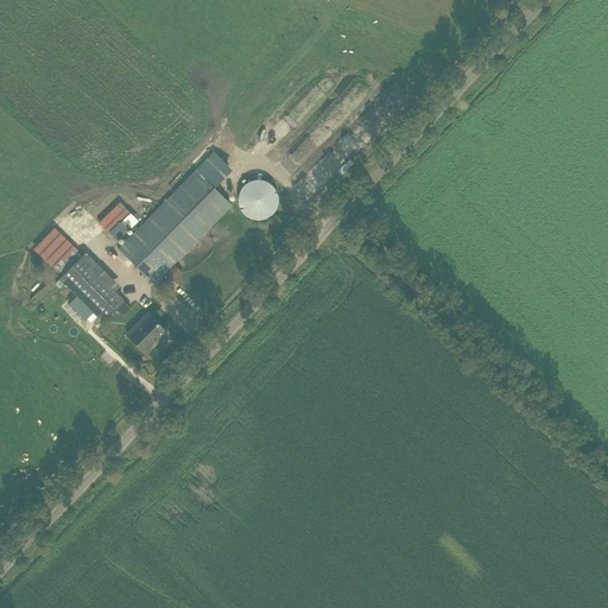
[(116,248),(145,276),(153,284),(232,206),(195,169),(116,248)]
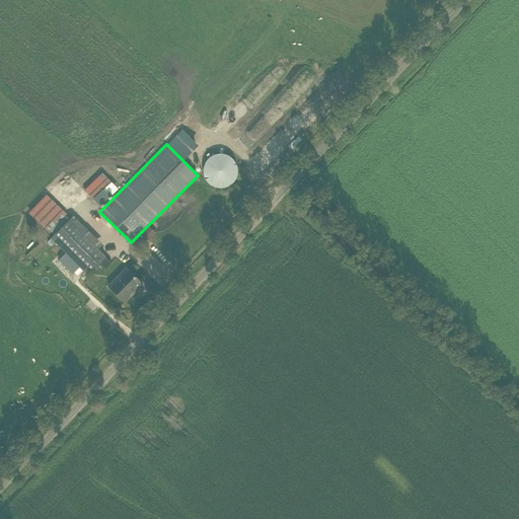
[(203,171),(203,172),(204,174),(204,175),(204,176),(205,178),(206,179),(207,180),(207,182),(208,183),(210,184),(211,184),(212,186),(213,187),(215,188),(216,188),(217,188),(219,188),(220,188),(222,188),(223,188),(225,188),(226,187),(227,187),(229,186),(230,184),(231,183),(232,182),(233,181),(234,180),(235,179),(236,178),(236,176),(237,175),(237,173),(237,172),(237,171),(237,169),(237,168),(237,166),(236,165),(235,163),(235,162),(234,161),(233,160),(232,159),(231,158),(230,157),(229,156),(227,155),(226,155),(225,154),(223,154),(222,154),(220,154),(219,154),(217,154),(216,154),(214,155),(213,155),(212,156),(210,157),(209,158),(208,159),(207,160),(206,161),(206,162),(205,164),(204,165),(204,166),(204,168),(203,169),(203,171)]
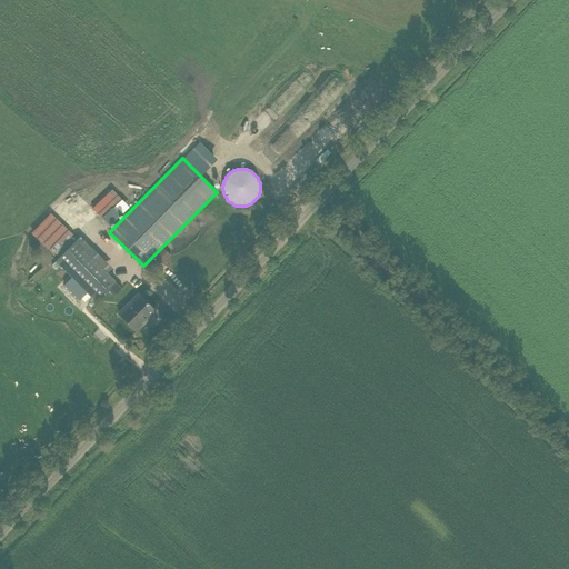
[(109,225),(129,207),(111,188),(92,206),(109,225)]
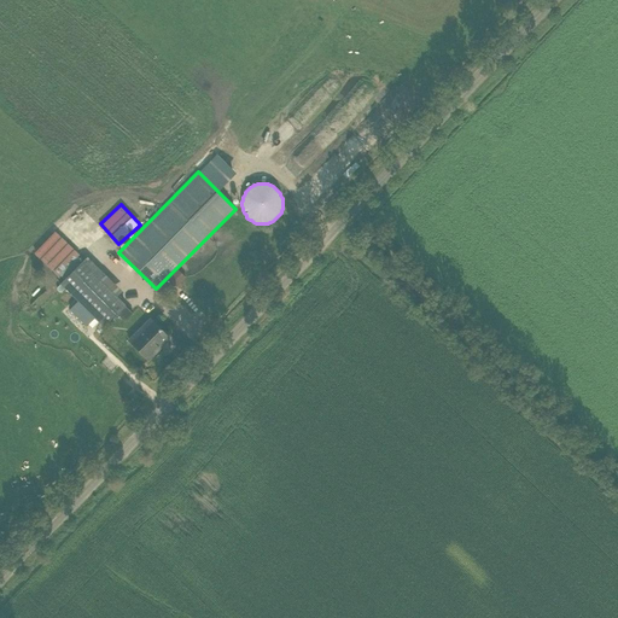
[(81,263),(60,284),(79,301),(70,309),(87,326),(95,318),(104,327),(124,305),(116,298),(122,292),(87,257),(81,263)]
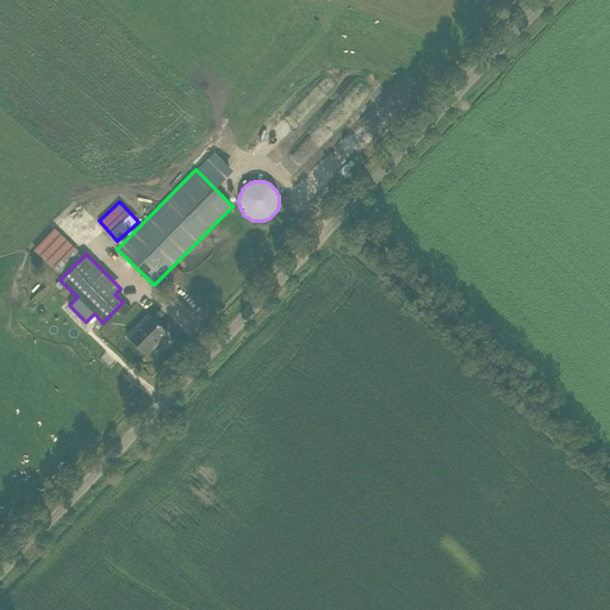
[(130,340),(147,356),(154,349),(151,348),(166,334),(151,318),(137,332),(134,329),(126,336),(130,340)]
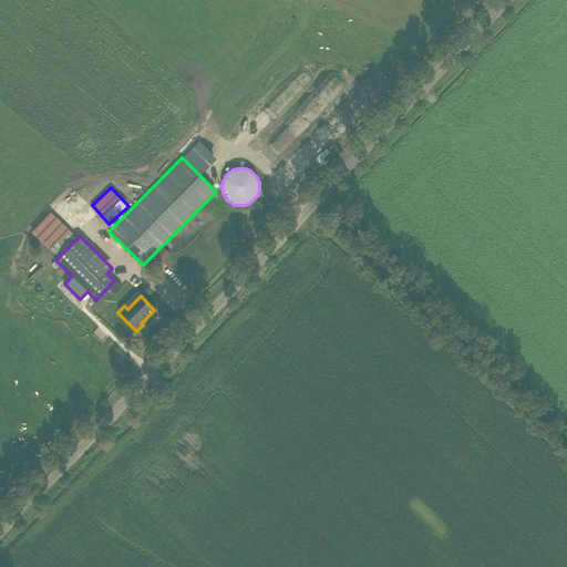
[(130,337),(125,341),(130,346),(134,341),(130,337)]
